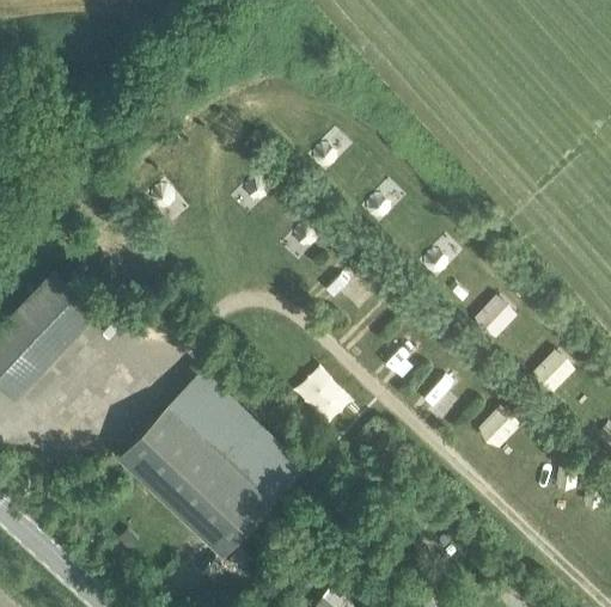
[(0,327),(0,381),(17,398),(101,311),(56,269),(0,327)]
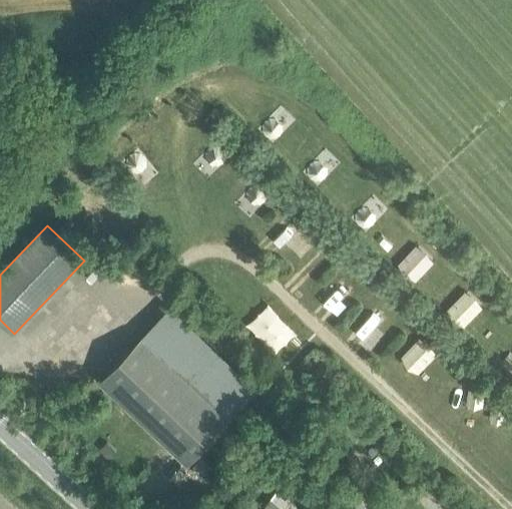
[(329,278),(320,287),(337,304),(346,295),(329,278)]
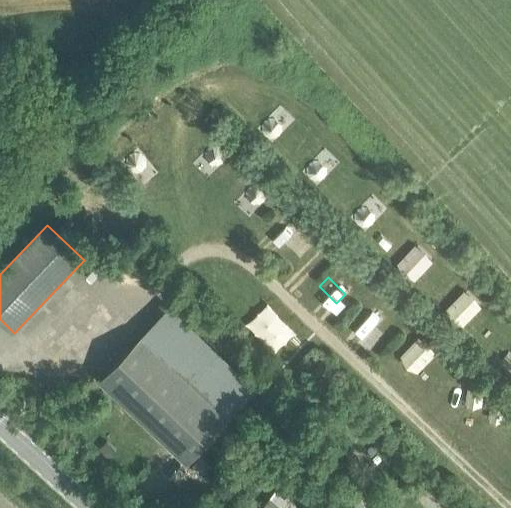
[(100,382),(187,465),(257,392),(169,309),(100,382)]
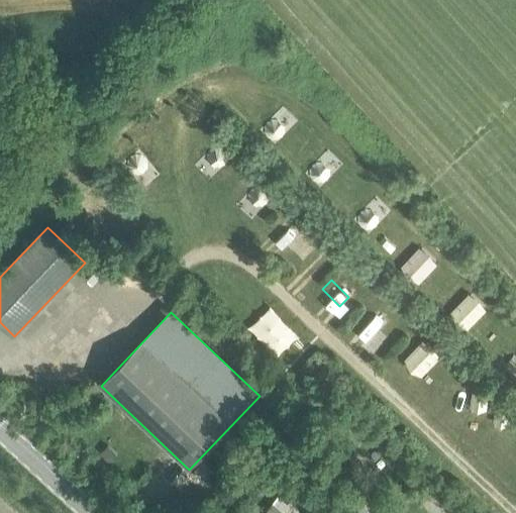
[(374,343),(387,321),(374,313),(359,334),(374,343)]
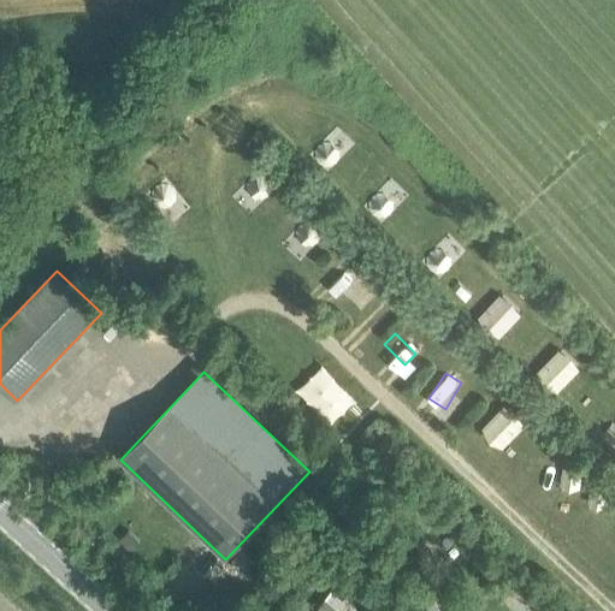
[(341,603),(344,610),(354,610),(368,603),(355,579),(346,583),(353,595),(341,603)]
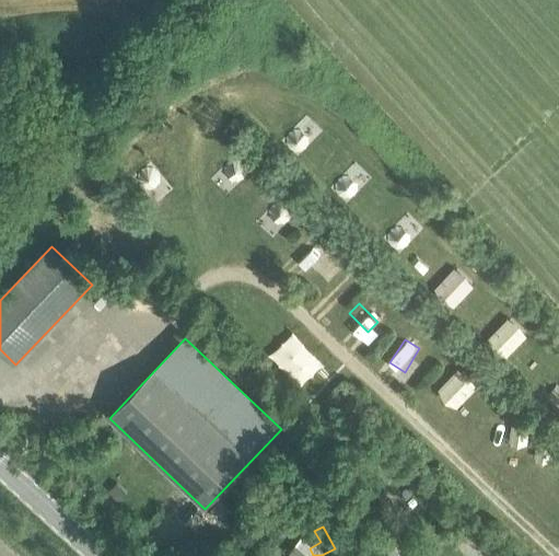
[(304,555),(294,546),(286,555),(304,555)]
